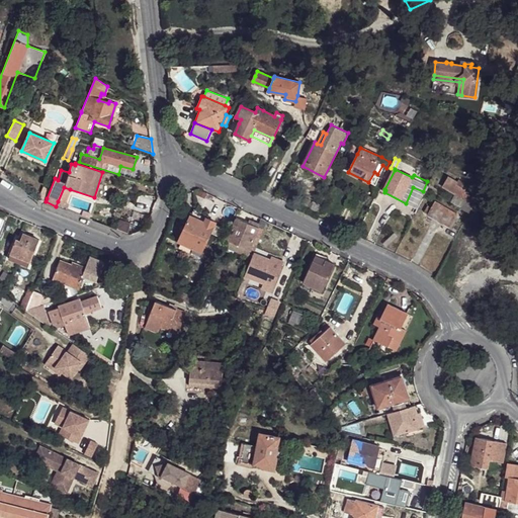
[(468,171),(465,177),(472,180),(475,175),(468,171)]
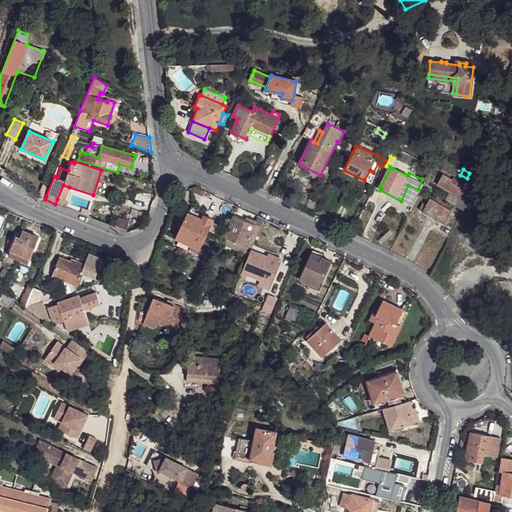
[(451,192),(447,199),(456,204),(463,191),(466,185),(453,178),(452,180),(443,175),(438,184),(451,192)]
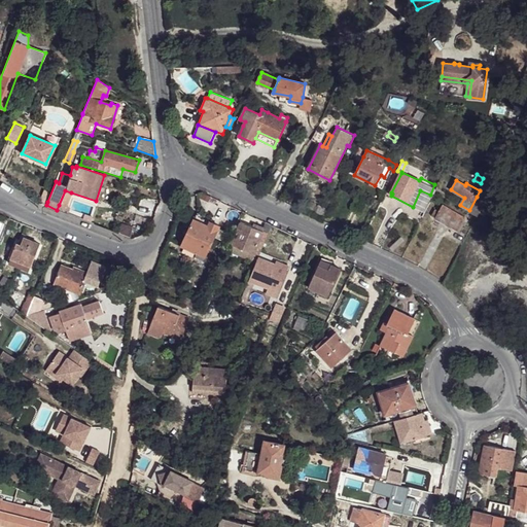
[(71,192),(65,190),(59,205),(65,207),(71,192)]
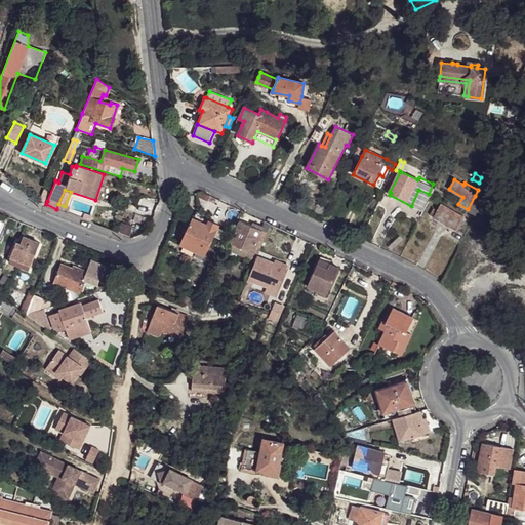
[(468,209),(467,210),(475,215),(483,200),(475,196),(468,209)]
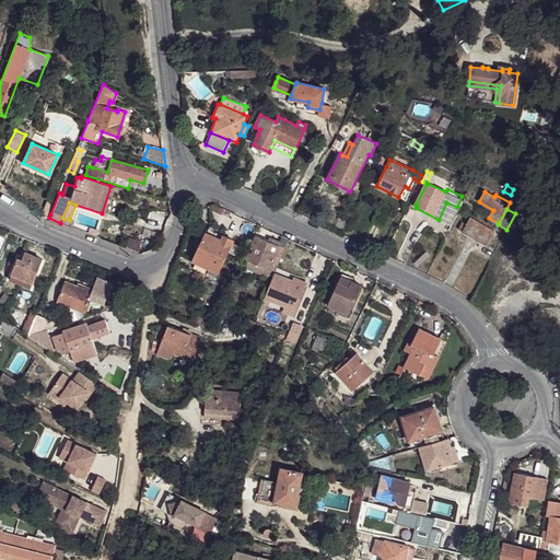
[(62,218),(60,223),(72,226),(74,221),(69,220),(62,218)]
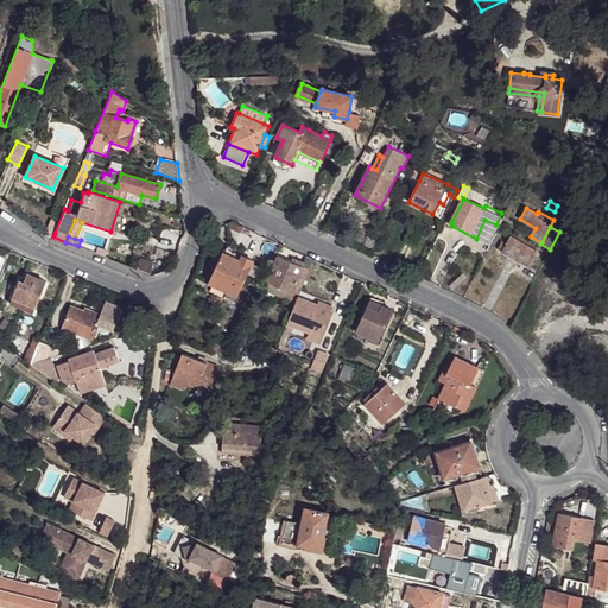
[(507,244),(502,252),(527,266),(537,251),(511,236),(507,244)]
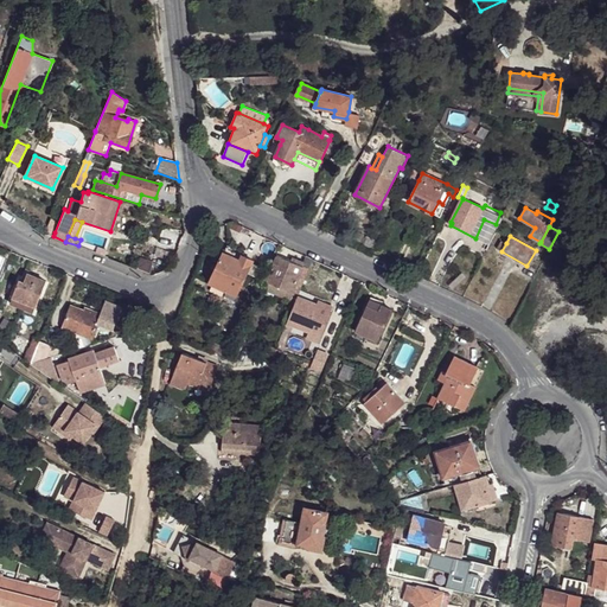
[(223,253),(210,282),(227,291),(236,295),(247,272),(255,276),(260,266),(253,262),(253,261),(242,256),(240,260),(223,253)]
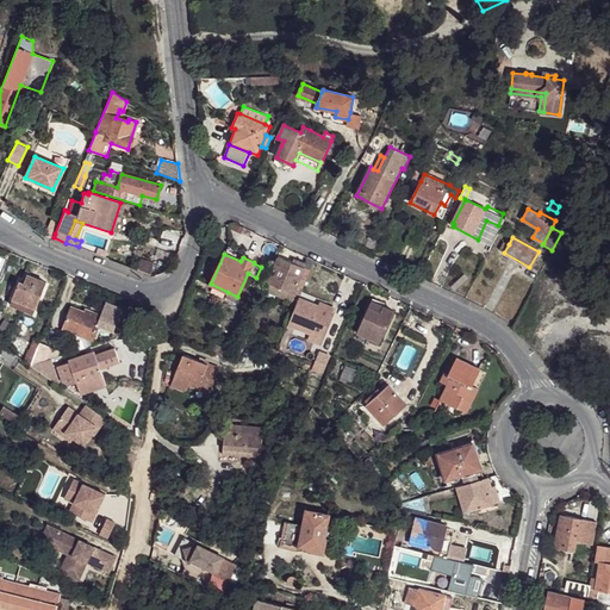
[(315,261),(309,257),(305,266),(286,259),(278,279),(286,281),(284,286),(290,288),(292,284),(297,286),(296,288),(303,291),(315,261)]
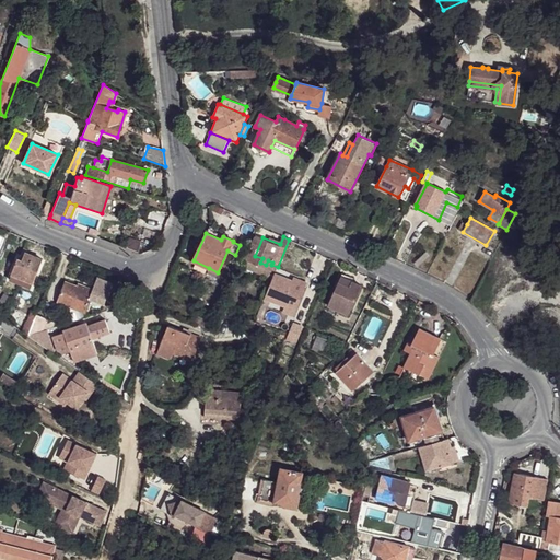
[(129,237),(126,247),(138,253),(141,241),(129,237)]
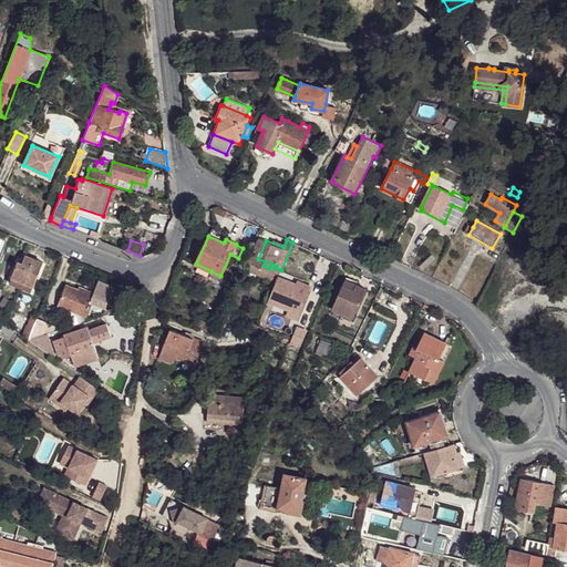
[(477,296),(494,263),(476,254),(460,287),(477,296)]
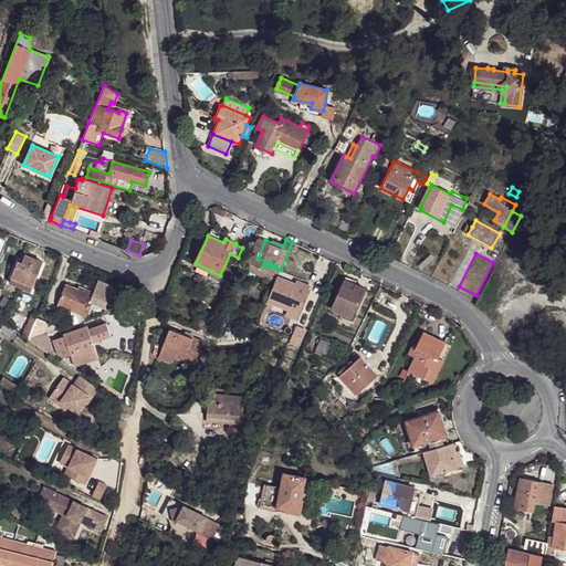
[(18,262),(11,278),(12,278),(33,285),(34,286),(43,262),(25,255),(22,263),(18,262)]
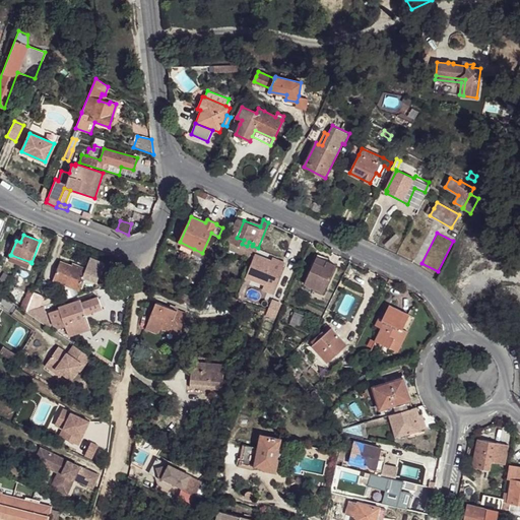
[(194,249),(192,254),(200,258),(202,253),(194,249)]
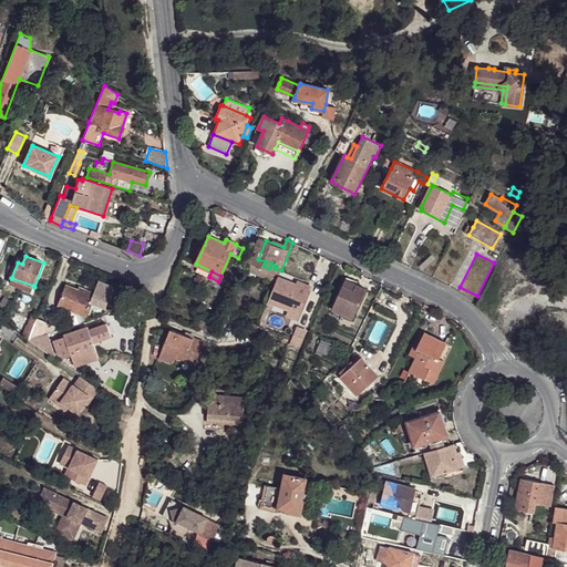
[(12,278),(10,284),(31,291),(33,286),(12,278)]
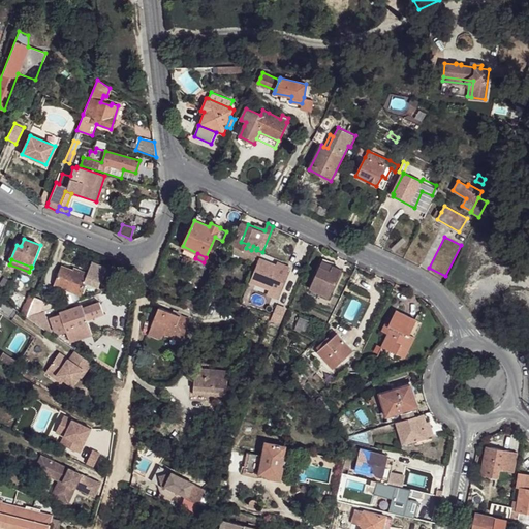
[(277,268),(259,260),(249,281),(269,290),(278,294),(289,270),(279,266),(278,268),(277,268)]
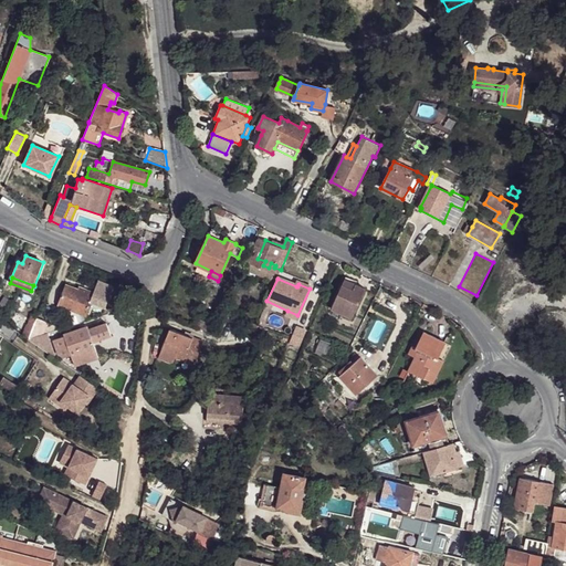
[(356,285),(346,280),(344,286),(354,291),(356,285)]
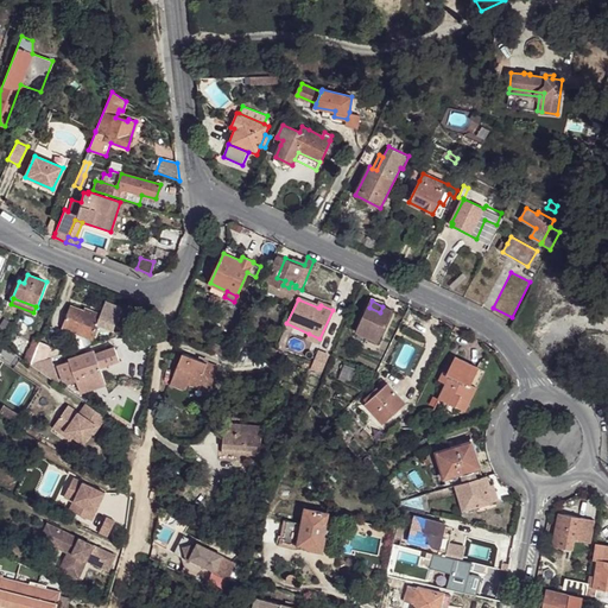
[(71,305),(63,328),(93,339),(99,323),(114,330),(122,309),(106,303),(101,314),(89,310),(88,312),(83,311),(71,305)]
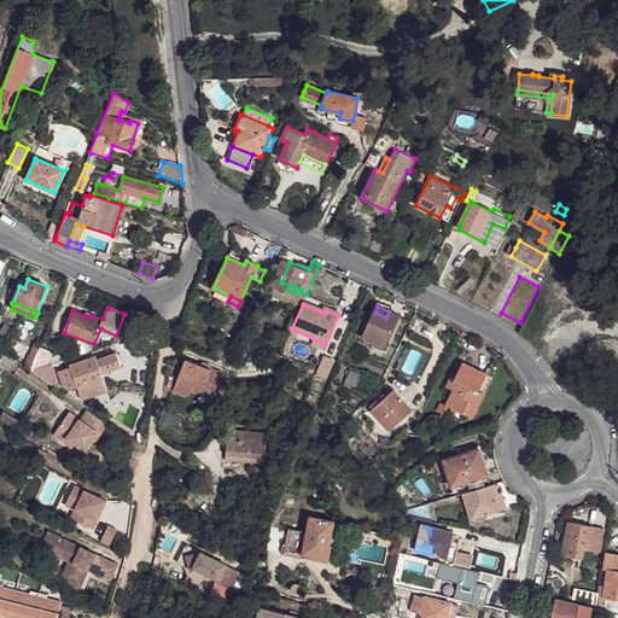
[(401,316),(389,312),(386,318),(375,313),(363,338),(385,348),(401,316)]
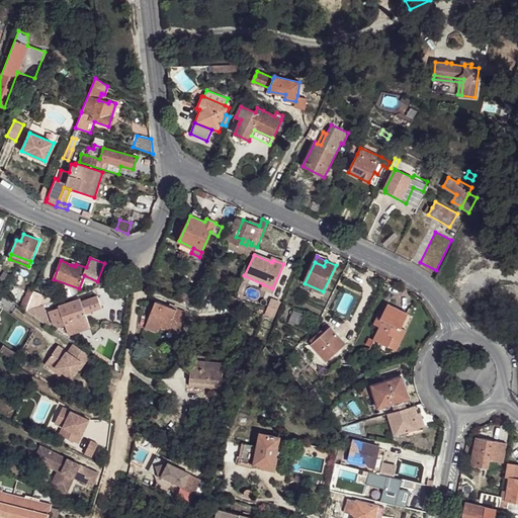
[(28,288),(24,297),(30,299),(33,290),(28,288)]
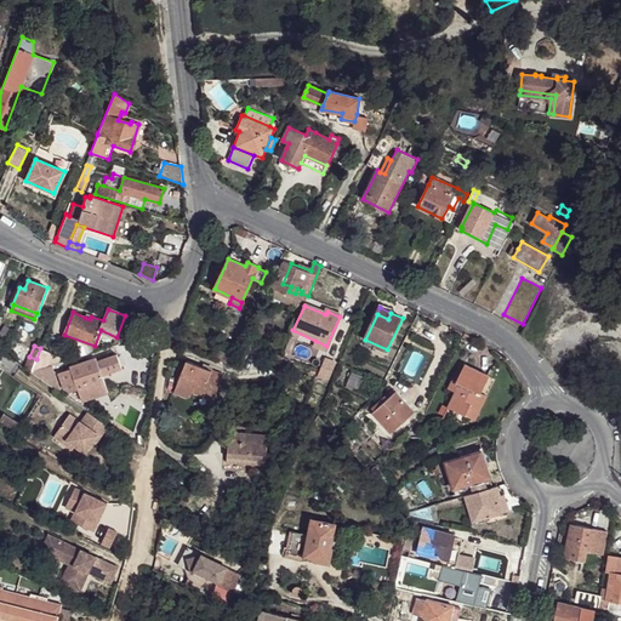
[(36,359),(30,372),(44,369),(50,353),(40,348),(36,359)]
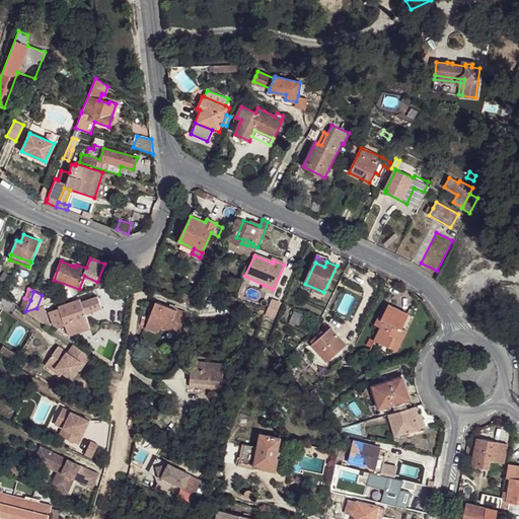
[(227,295),(224,303),(234,306),(237,298),(236,298),(227,295)]
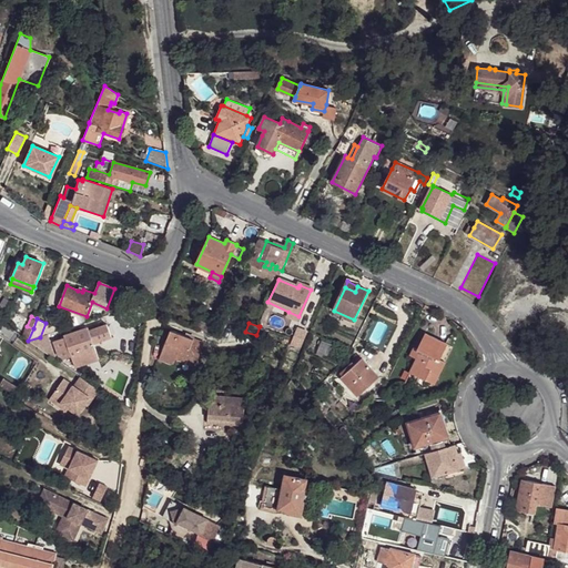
[(27,325),(22,336),(28,341),(33,328),(27,326),(27,325)]
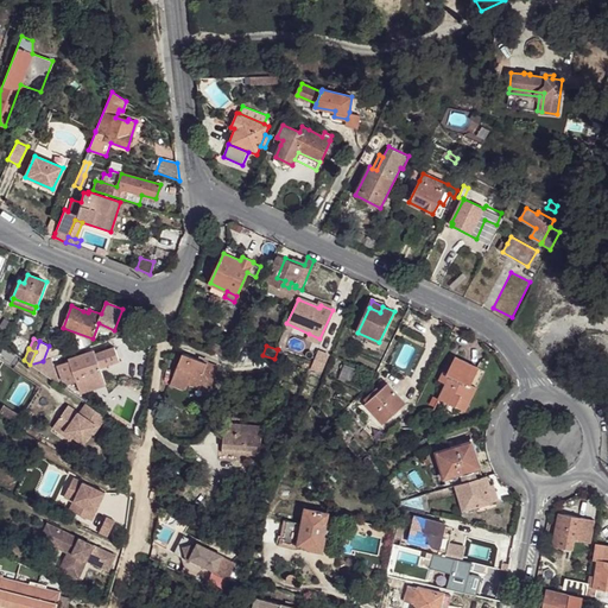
[(58,366),(63,381),(69,385),(76,381),(81,393),(106,384),(100,368),(109,365),(119,361),(115,349),(96,355),(94,350),(69,360),(70,361),(58,366)]
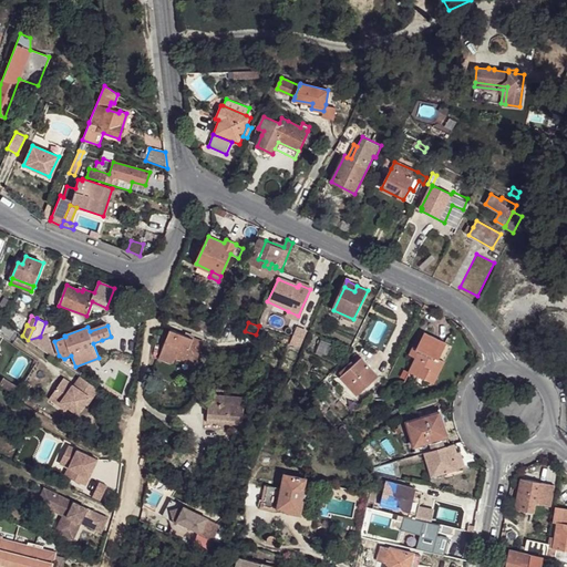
[(307,332),(296,328),(290,344),(299,349),(307,332)]
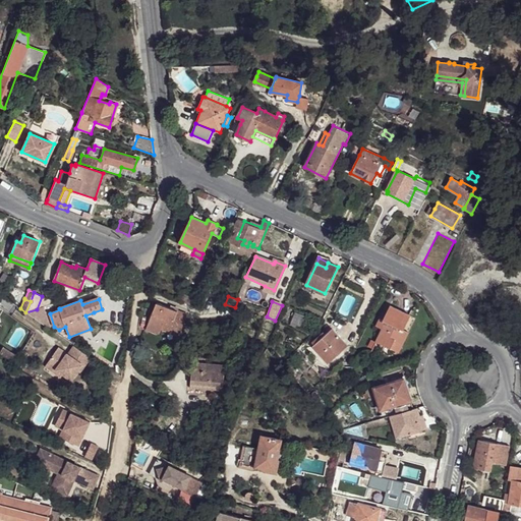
[(156,303),(147,330),(160,335),(162,330),(163,327),(180,334),(187,314),(156,303)]
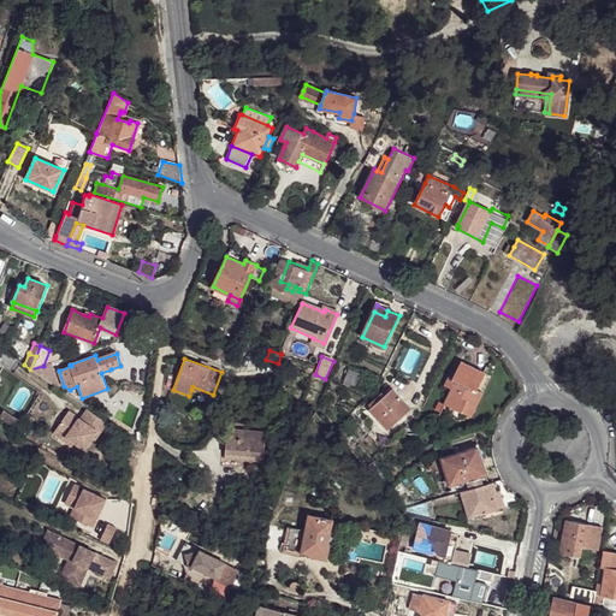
[(486,374),(463,362),(454,380),(458,381),(452,391),(446,404),(468,416),(474,406),(472,403),(478,391),(486,374)]
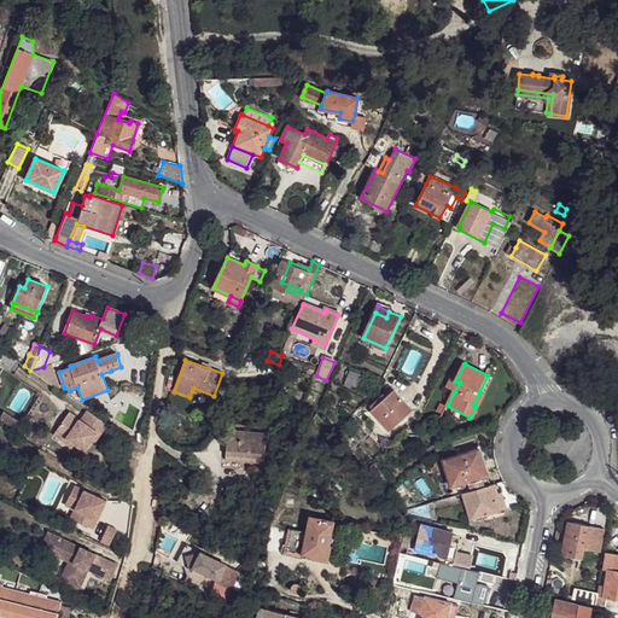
[(101,374),(108,390),(117,386),(111,371),(101,374)]
